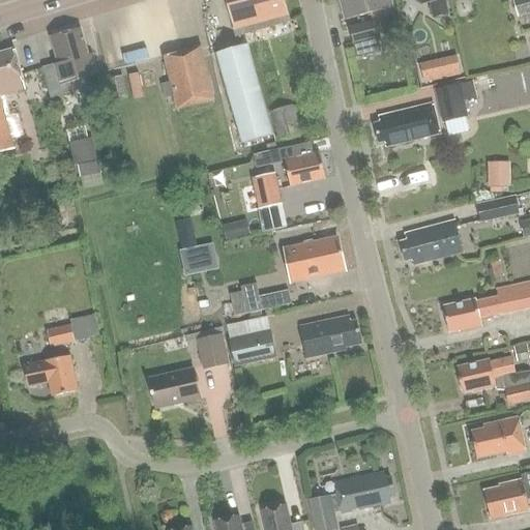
[(226,0),(236,35),(288,21),(282,0),(226,0)]
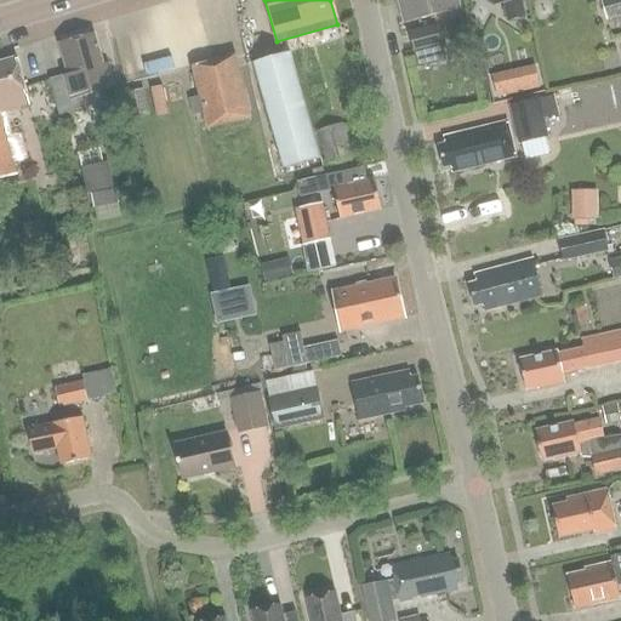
[(399,0),(406,23),(460,10),(457,0),(399,0)]
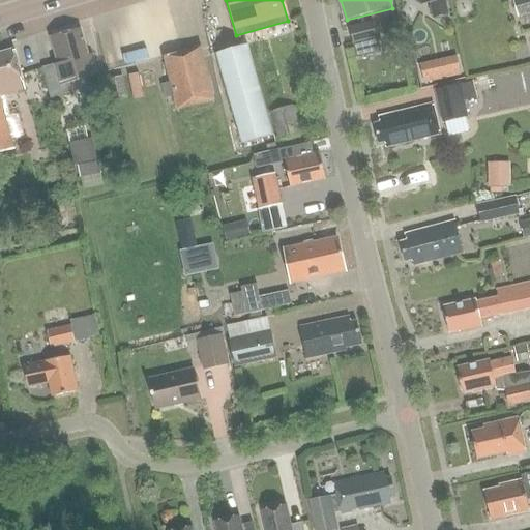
[(434,19),(449,16),(445,0),(420,0),(421,5),(430,3),(434,19)]
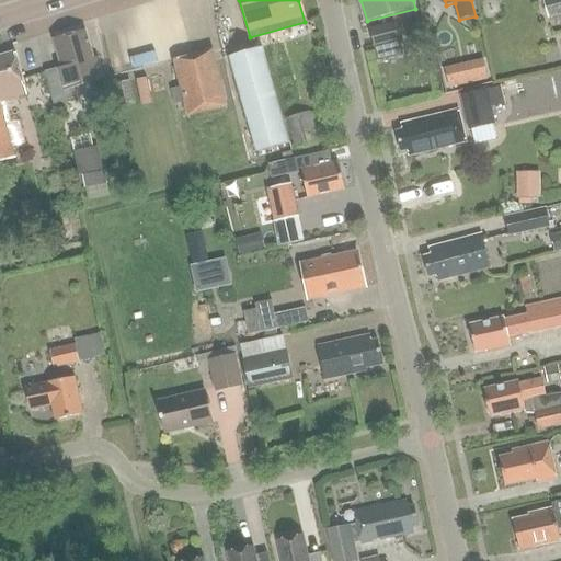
[(560,0),(542,0),(549,20),(560,16),(560,0)]
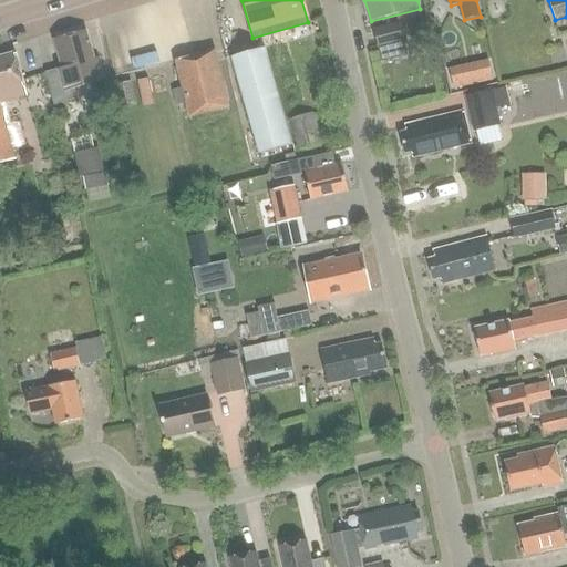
[(423,21),(408,24),(411,39),(426,35),(423,21)]
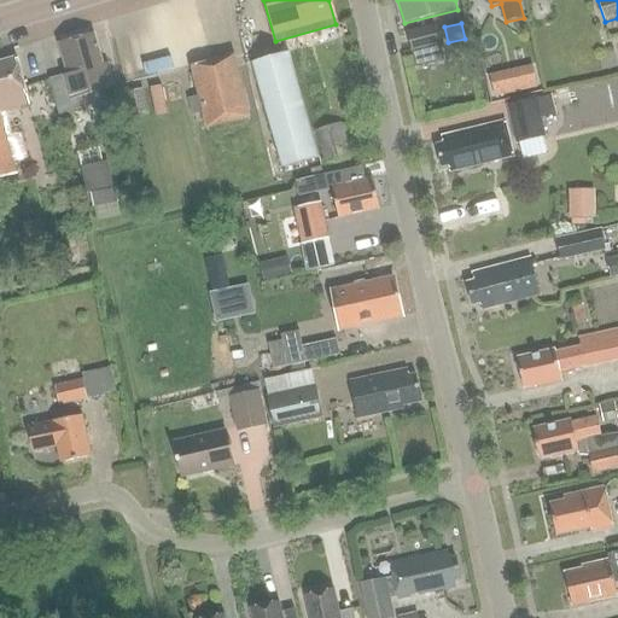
[(413,53),(442,46),(437,27),(408,34),(413,53)]
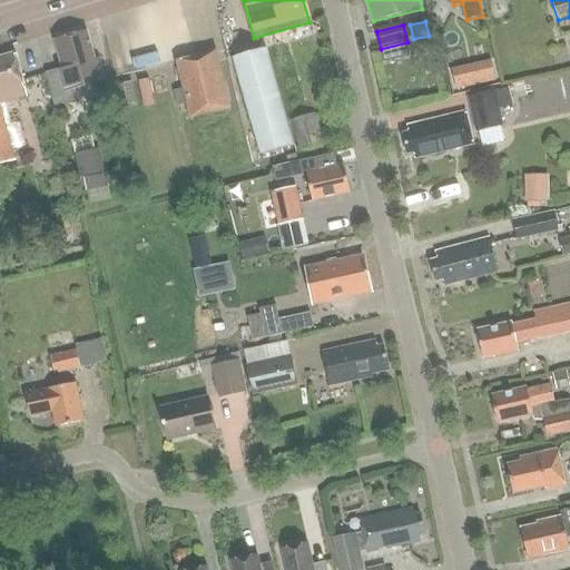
[(74,89),(105,80),(98,59),(94,60),(86,32),(53,41),(61,70),(46,75),(55,107),(77,101),(74,89)]
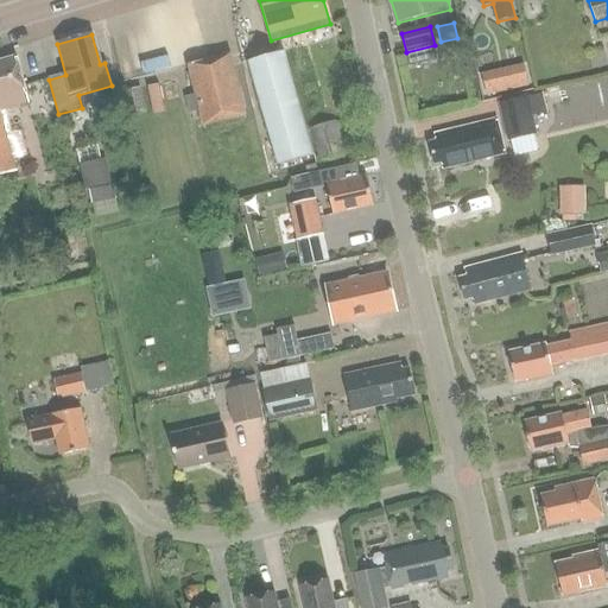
[(277,164),(311,154),(282,51),(247,61),(277,164)]
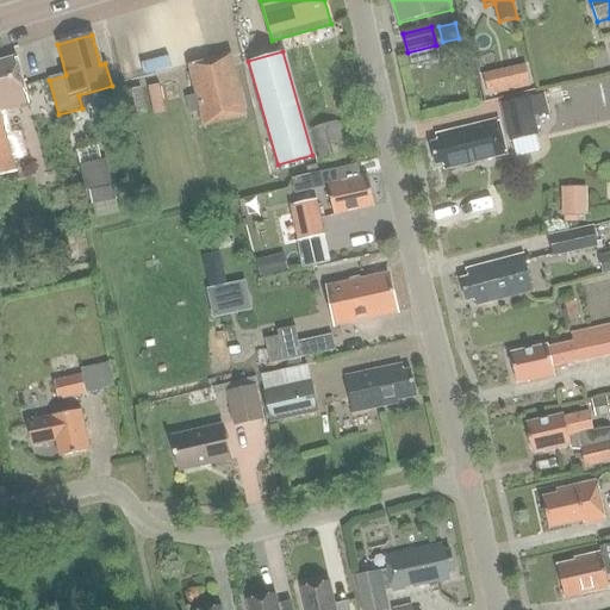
[(203,125),(246,114),(230,55),(188,64),(195,94),(185,97),(190,113),(199,110),(203,125)]
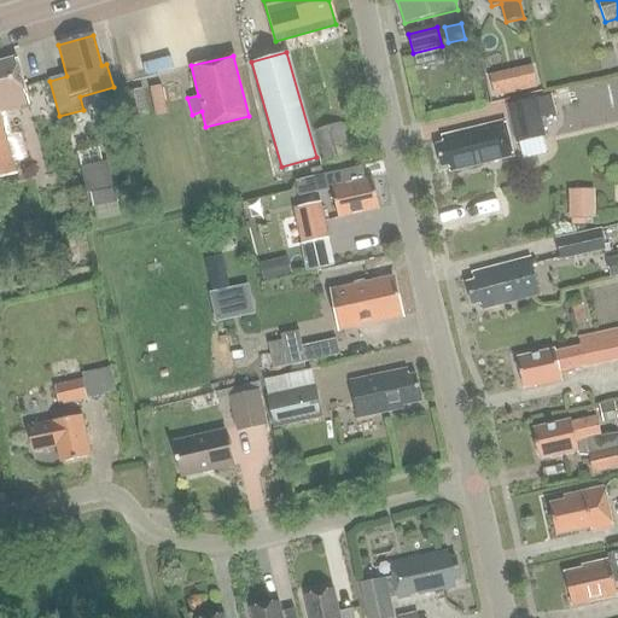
[(0,178),(17,174),(15,163),(0,114),(6,111),(21,108),(29,105),(16,58),(0,62),(0,178)]
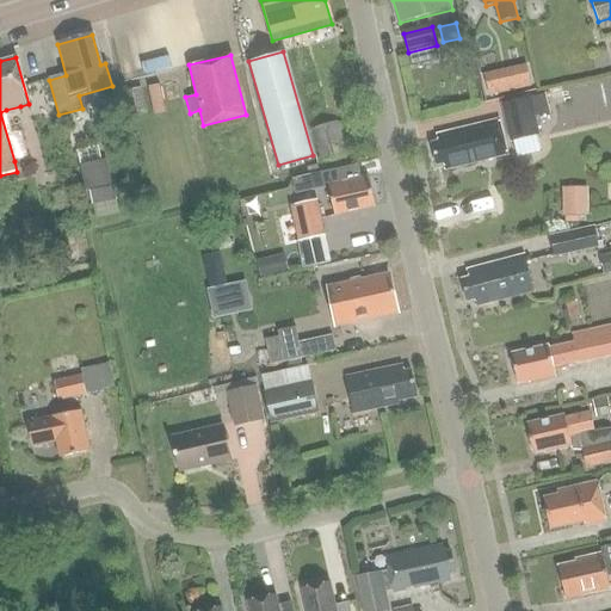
[(526,66),(499,72),(505,96),(532,90),(526,66)]
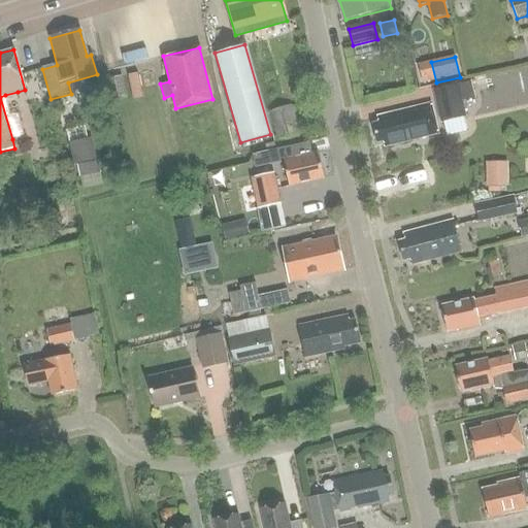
[(122,77),(106,81),(110,98),(111,103),(128,99),(122,77)]
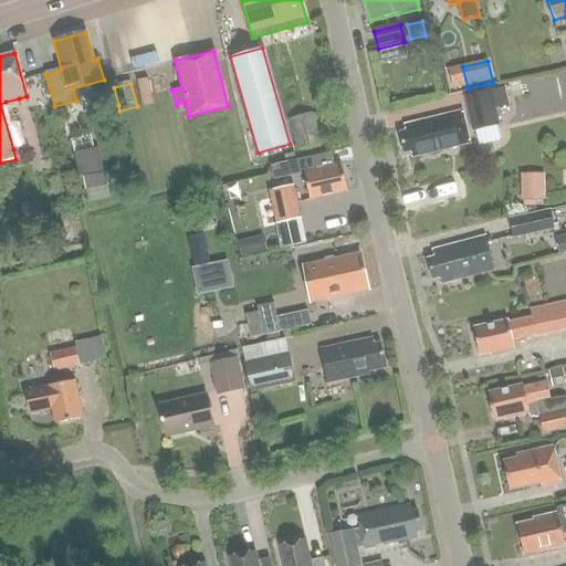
[(502,86),(463,96),(472,133),(500,126),(496,108),(506,106),(502,86)]
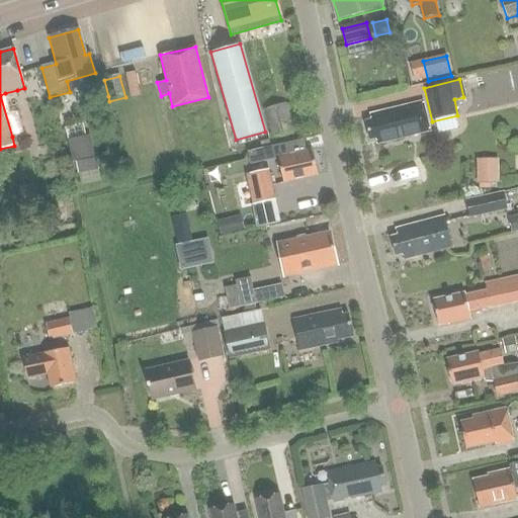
[(414,104),(413,103),(370,114),(371,119),(365,121),(370,140),(376,139),(377,145),(421,134),(422,136),(432,133),(424,101),(414,104)]
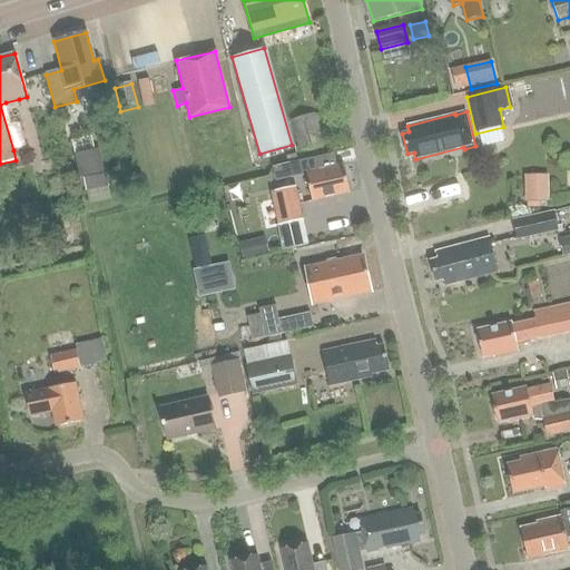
[(324,144),(315,112),(292,119),(302,150),(324,144)]
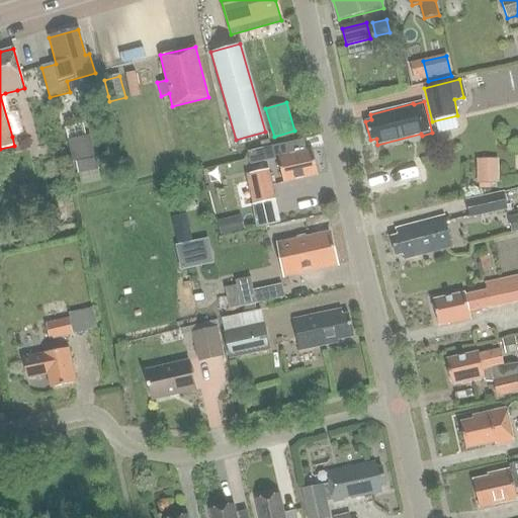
[(86,137),(68,142),(74,162),(96,156),(90,136),(86,137)]
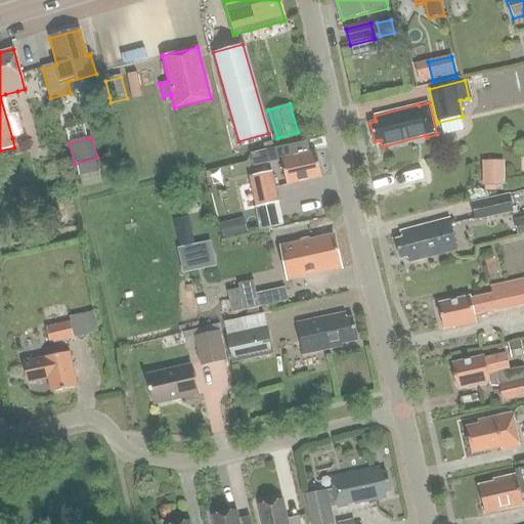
[(307,142),(275,149),(277,162),(281,161),(280,158),(309,151),(307,142)]
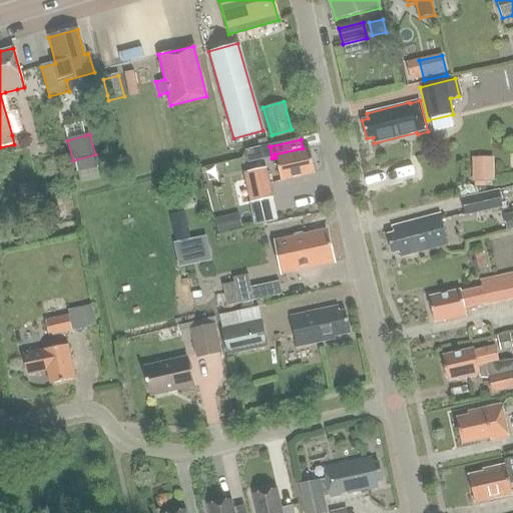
[(281,180),(314,172),(309,147),(303,148),(275,154),(276,157),(281,180)]
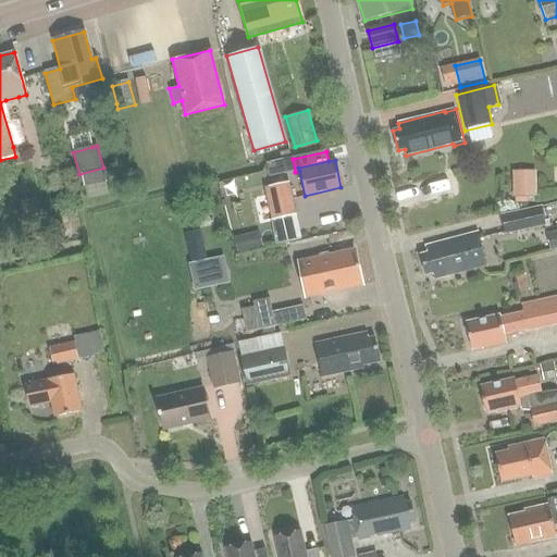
[(518,168),(520,200),(543,199),(542,166),(518,168)]
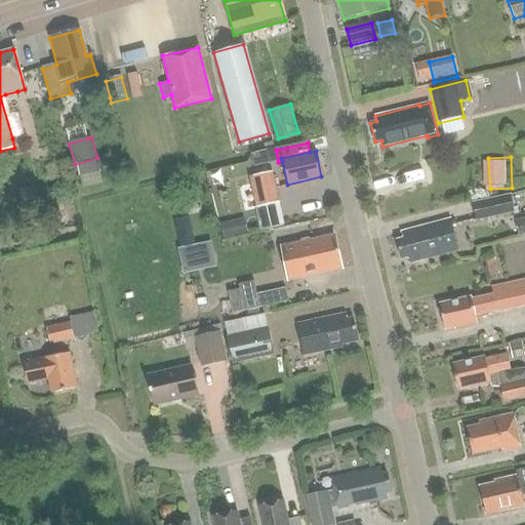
[(273,173),(249,178),(254,204),(255,208),(256,208),(279,204),(280,203),(273,173)]
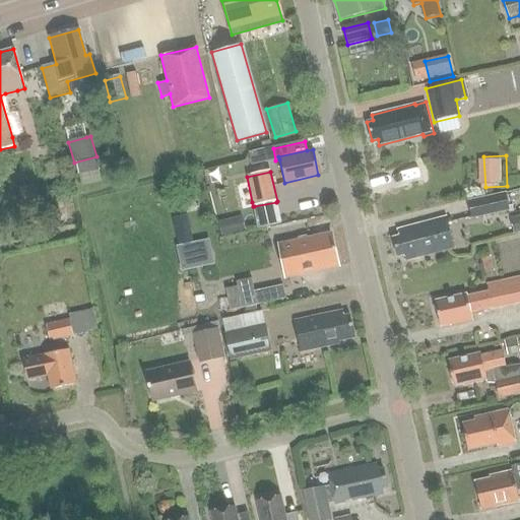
[(464,201),(468,219),(507,210),(503,192),(464,201)]
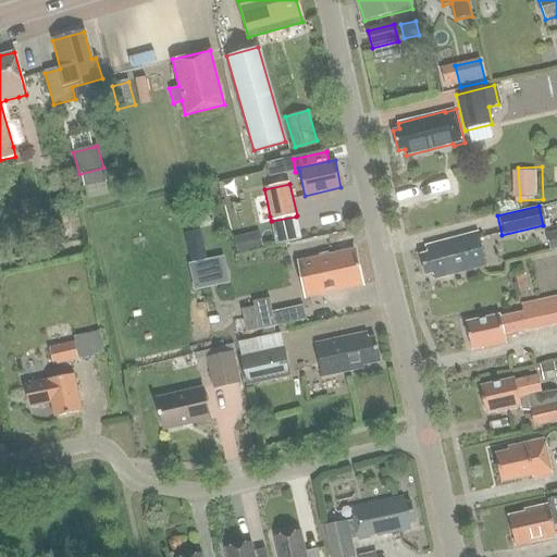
[(208,212),(197,214),(200,227),(211,224),(208,212)]
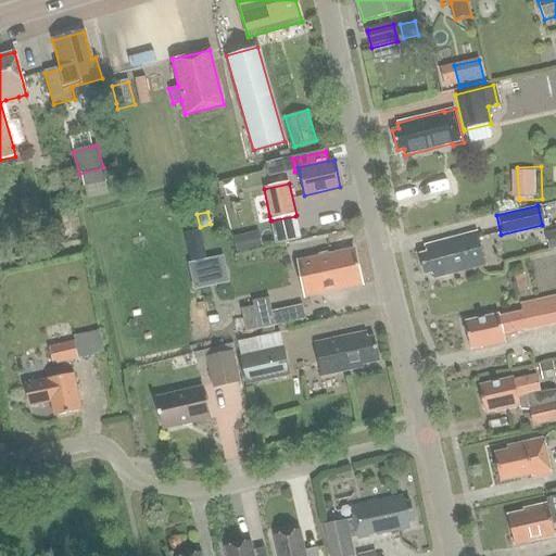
[(295,216),(272,220),(275,232),(298,227),(295,216)]
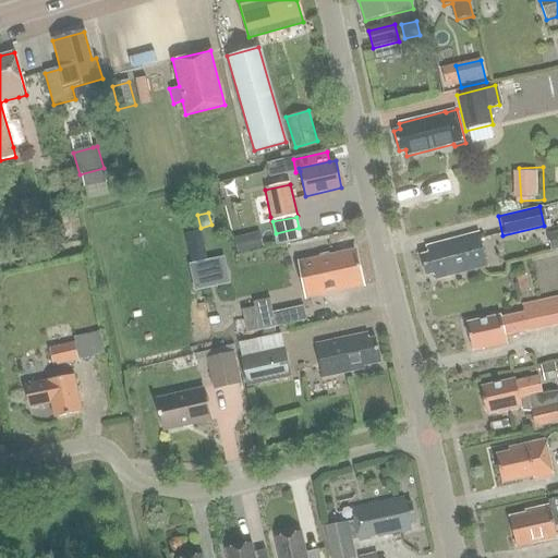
[(299,228),(276,233),(278,246),(287,244),(302,241),(299,228)]
